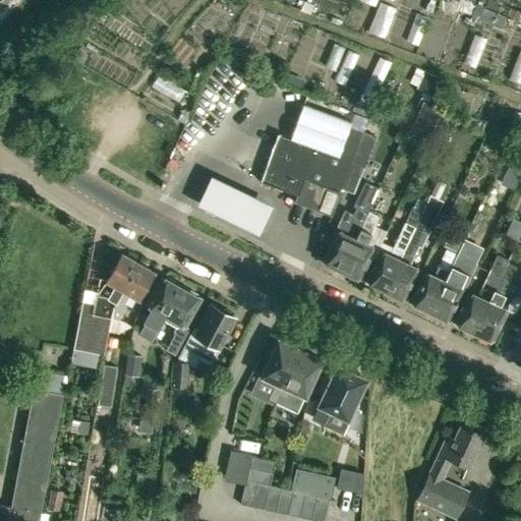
[(416,89),(428,93),(432,95),(439,79),(440,77),(431,74),(423,71),(418,83),(416,89)]
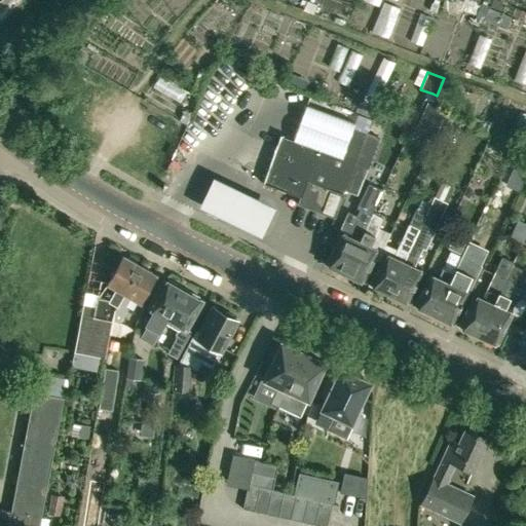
[(355,112),(371,117),(375,107),(361,101),(355,112)]
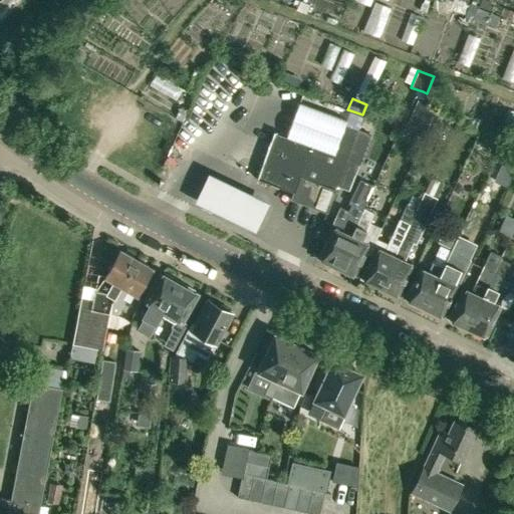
[(416,103),(409,119),(424,126),(432,111),(416,103)]
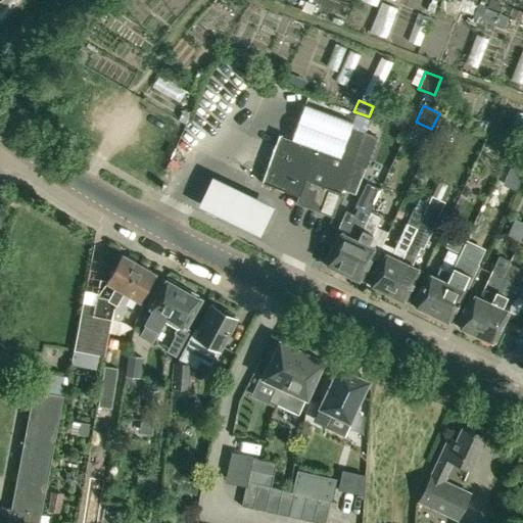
[(364,132),(350,127),(352,122),(314,107),(301,143),(279,135),(262,182),(298,195),(295,202),(333,217),(343,189),(351,165),(364,132)]
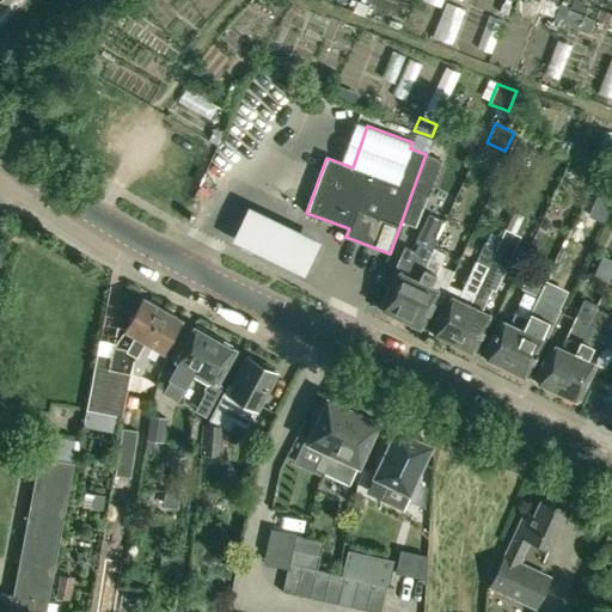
[(528,164),(538,142),(521,135),(512,157),(528,164)]
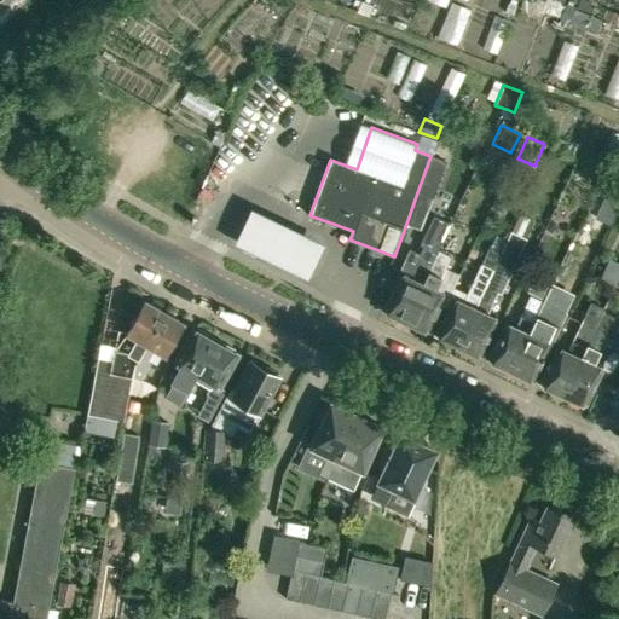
[(68,161),(52,150),(47,157),(63,168),(68,161)]
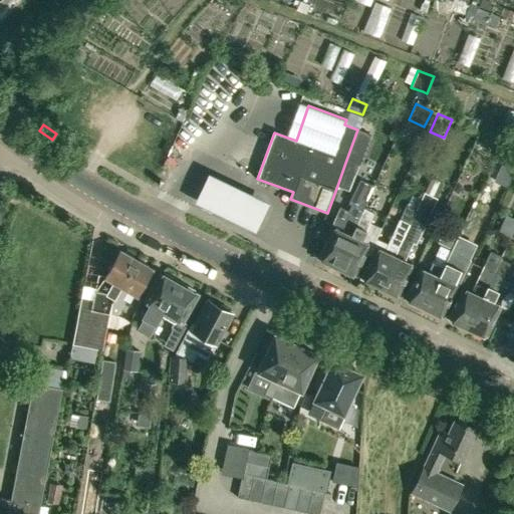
[(357,130),(345,163),(358,167),(359,165),(370,135),(357,130)]
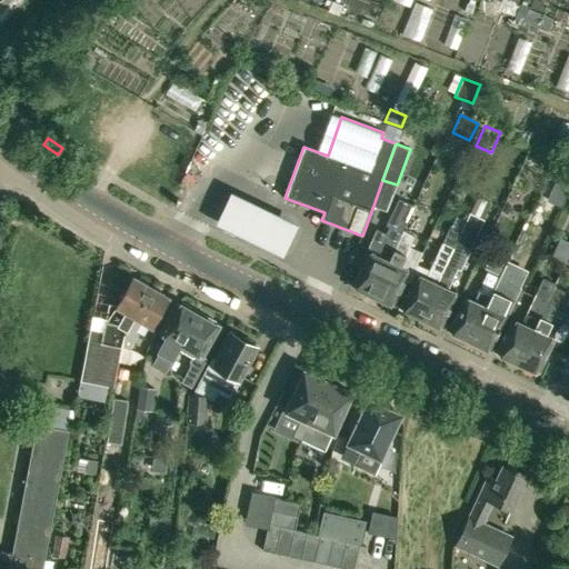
[(229,198),(213,230),(282,262),(298,230),(229,198)]
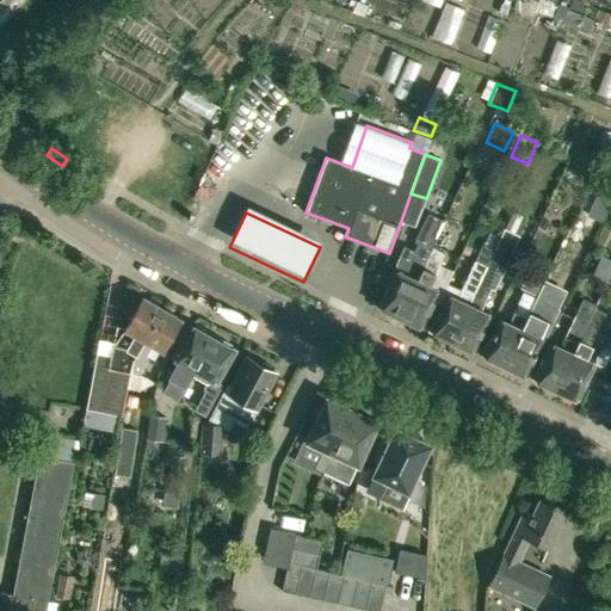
[(423,267),(432,246),(440,229),(432,224),(429,234),(425,232),(417,250),(407,245),(395,271),(395,270),(378,306),(382,308),(381,310),(392,315),(393,313),(400,316),(423,267)]
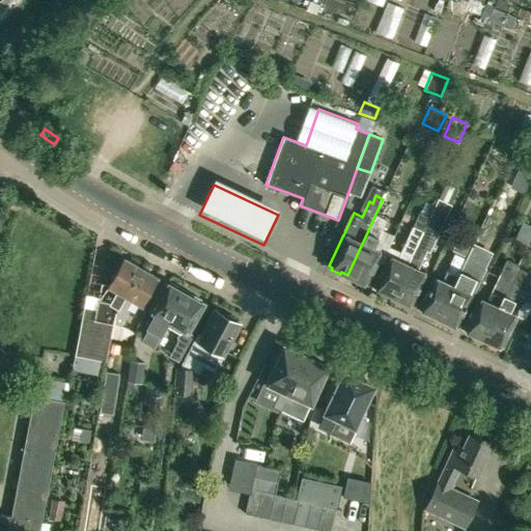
[(417,270),(422,258),(426,250),(428,251),(450,203),(439,198),(430,216),(413,254),(412,253),(393,296),(399,299),(398,301),(407,305),(408,303),(412,304),(426,274),(417,270)]
